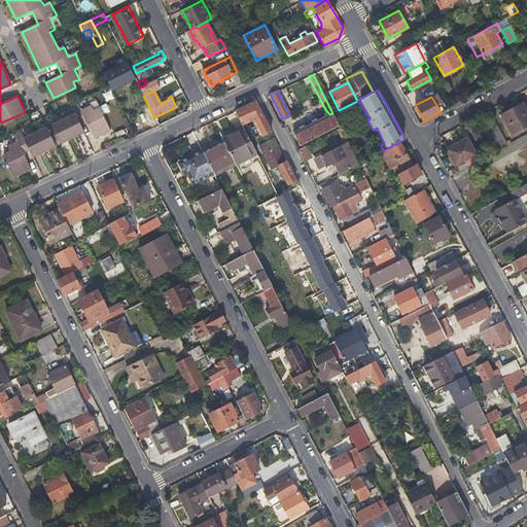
[(256,101),(235,111),(242,126),(254,119),(262,136),(271,131),(256,101)]
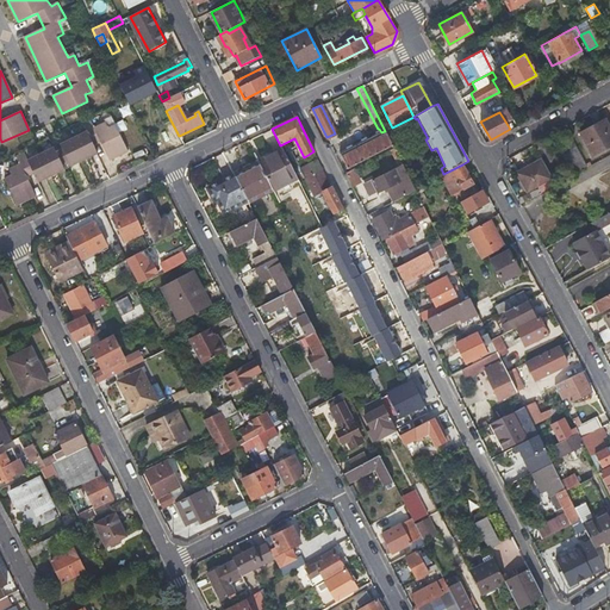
[(609,145),(609,128),(605,119),(580,132),(593,155),(609,145)]
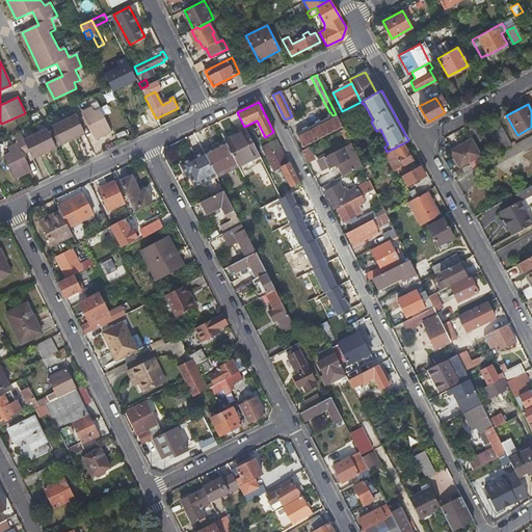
[(4,155),(16,178),(30,171),(22,154),(28,151),(32,158),(55,148),(54,144),(59,141),(61,144),(83,134),(80,127),(87,124),(95,140),(112,132),(102,109),(95,112),(92,107),(81,112),(79,106),(72,109),(75,115),(52,126),(54,129),(48,132),(46,129),(23,139),(20,134),(14,136),(17,142),(6,148),(8,153),(4,155)]
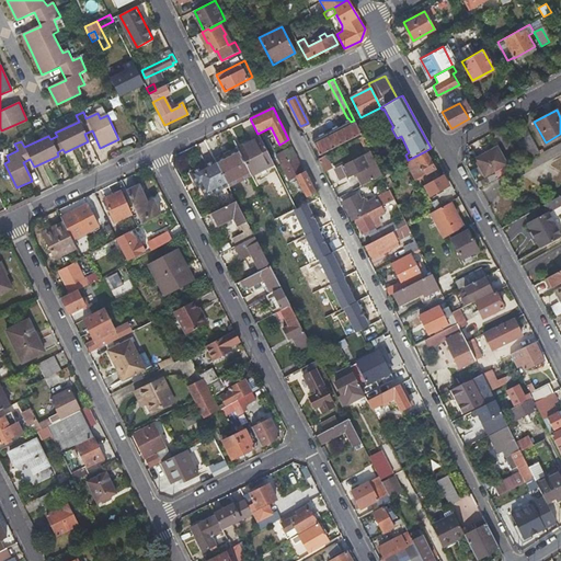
[(146,138),(152,135),(145,119),(138,123),(146,138)]
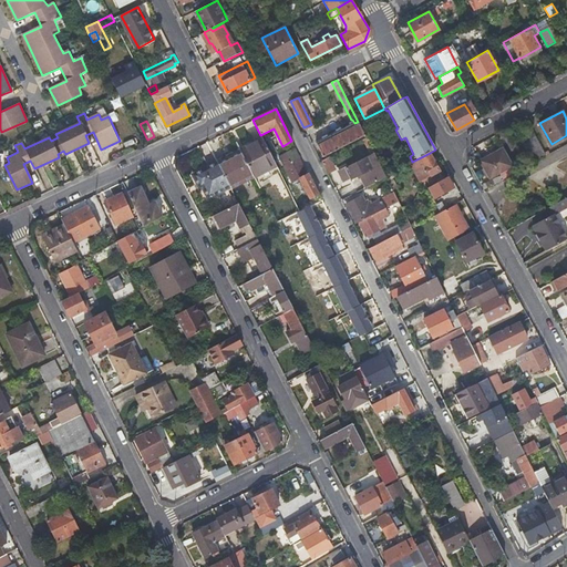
[(311,124),(303,127),(307,133),(316,129),(312,123),(311,124)]
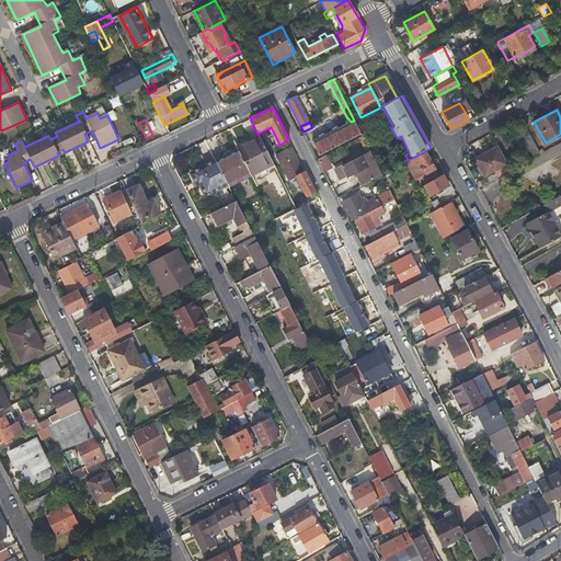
[(320,153),(361,133),(355,123),(341,129),(340,127),(312,140),(320,153)]
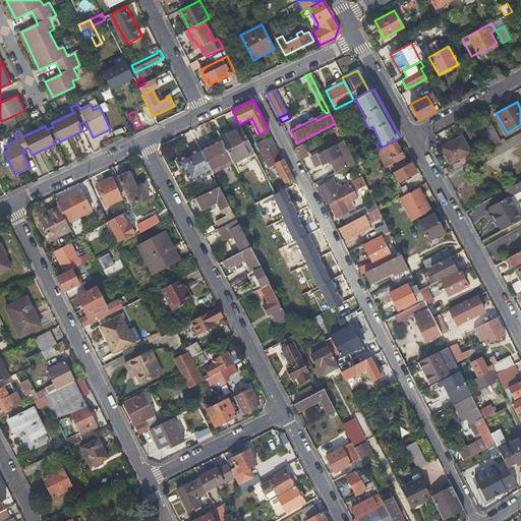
[(477,125),(490,149),(501,142),(487,119),(477,125)]
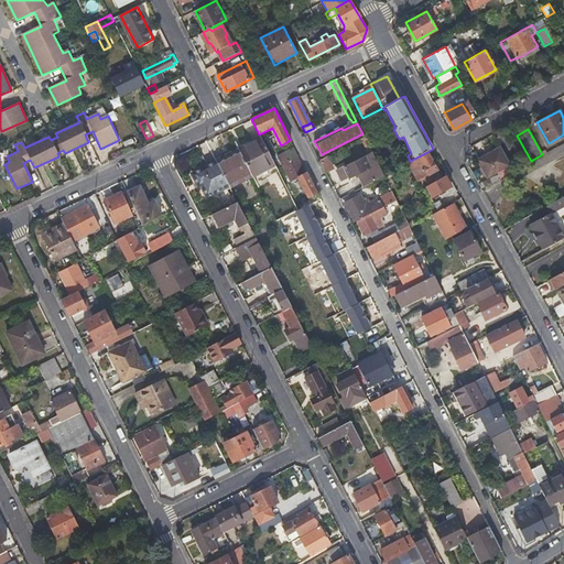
[(261,139),(239,150),(251,175),(252,177),(275,165),(261,139)]
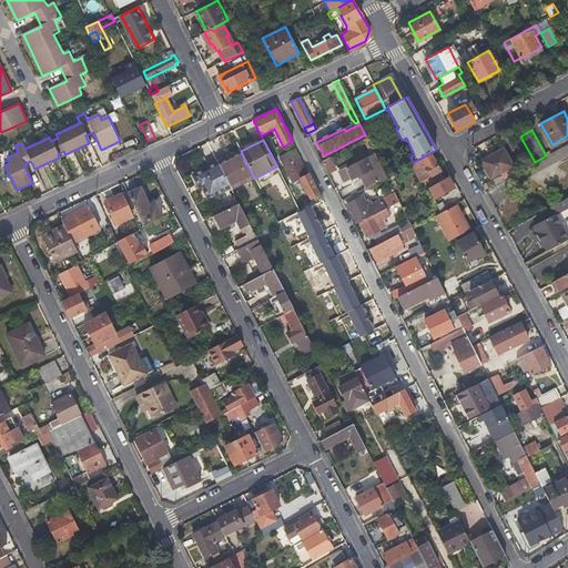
[(320,194),(295,149),(280,156),(293,183),(301,179),(312,199),(320,194)]
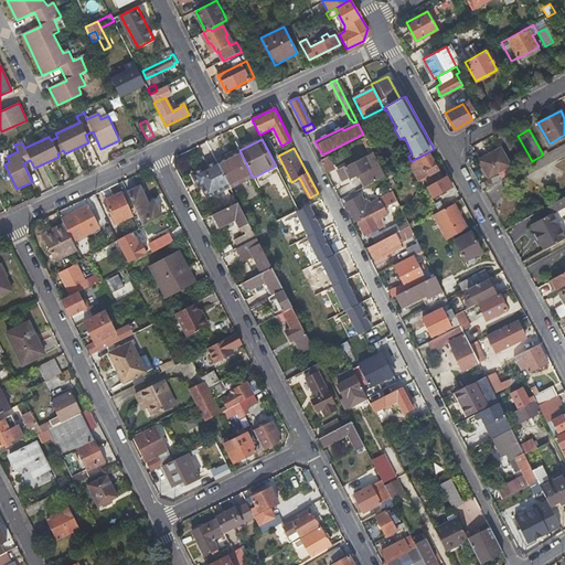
[(510,164),(500,148),(480,158),(490,176),(510,164)]
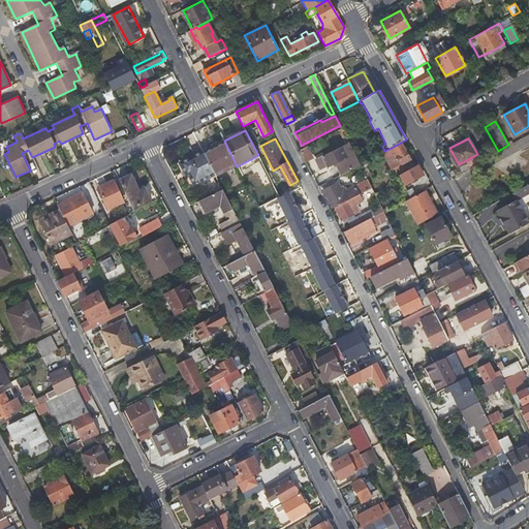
[(224,141),(203,152),(215,175),(236,164),(224,141)]
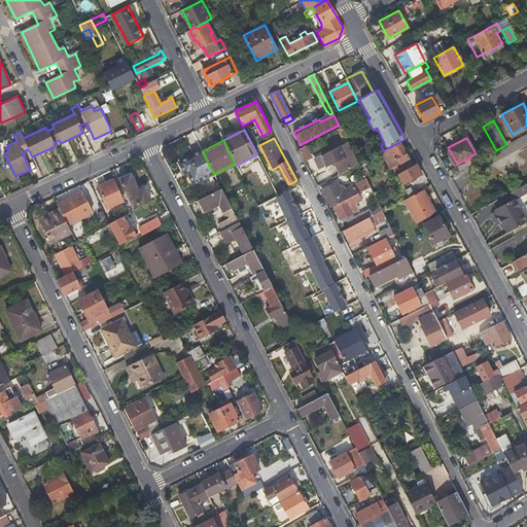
[(331,165),(338,176),(359,165),(356,159),(352,152),(348,142),(322,155),(321,155),(316,157),(320,167),(325,164),(327,168),(331,165)]
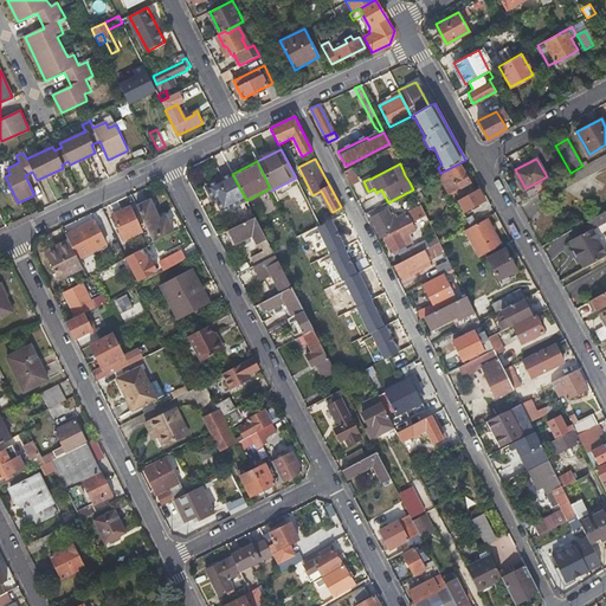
[(469,184),(459,163),(440,173),(438,174),(449,194),(457,191),(469,184)]
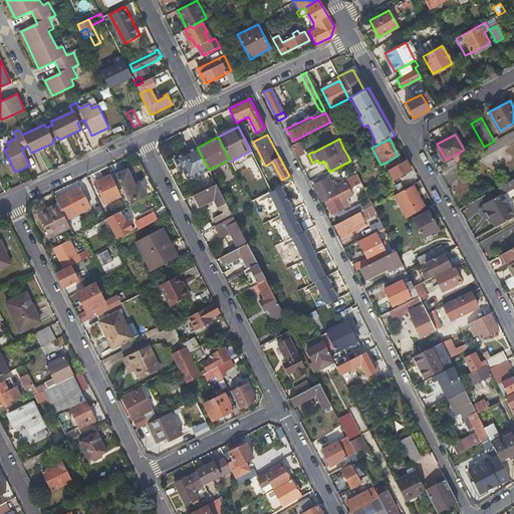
[(209,170),(197,148),(175,159),(180,168),(182,167),(185,171),(189,181),(209,170)]
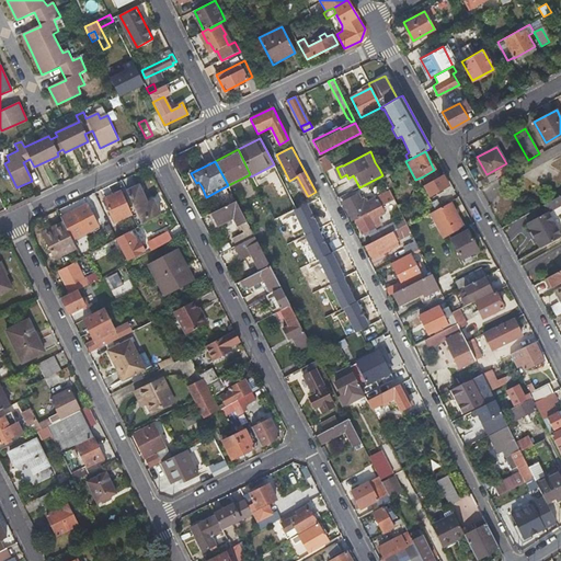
[(15,189),(16,187),(4,163),(3,163),(15,189)]
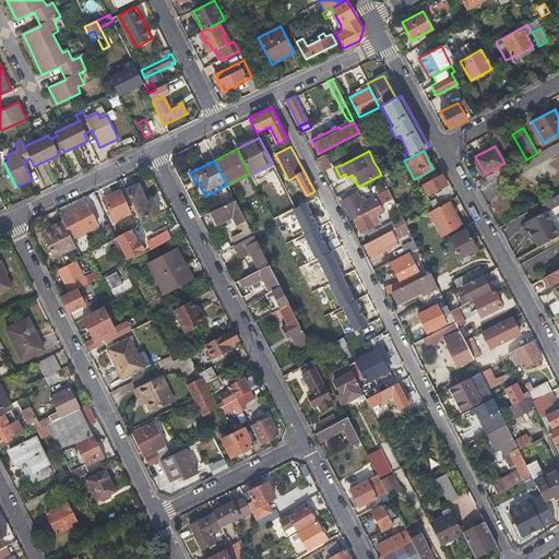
[(251,179),(253,181),(276,170),(273,164),(250,176),(251,179)]
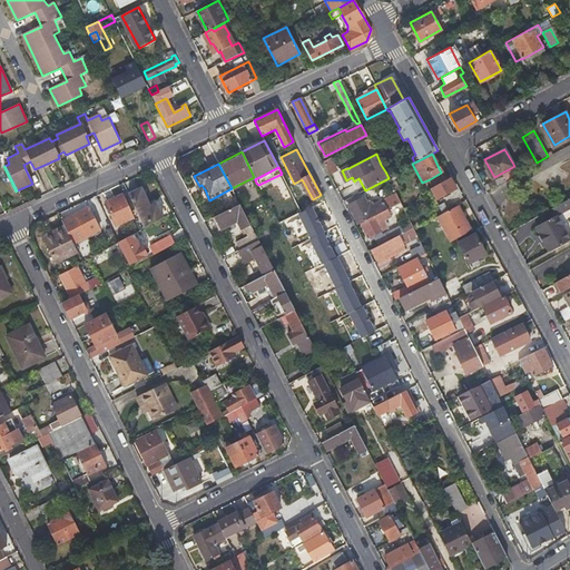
[(430,179),(433,186),(445,180),(441,173),(430,179)]
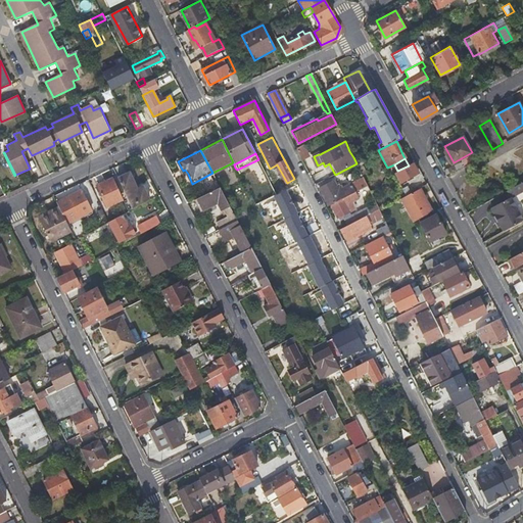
[(393,174),(398,183),(417,174),(412,163),(409,165),(397,171),(393,174)]
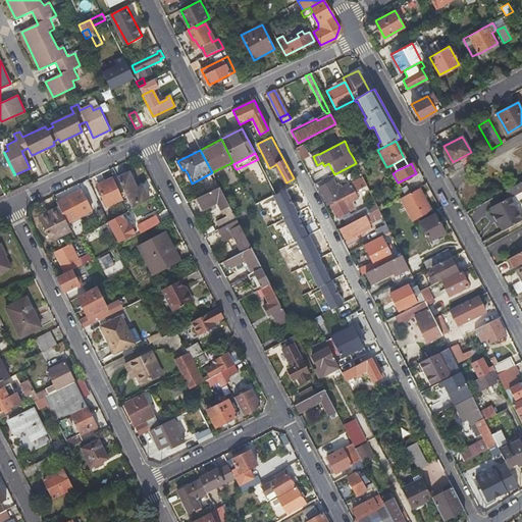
[(135,209),(148,202),(142,189),(138,191),(128,173),(118,178),(135,209)]
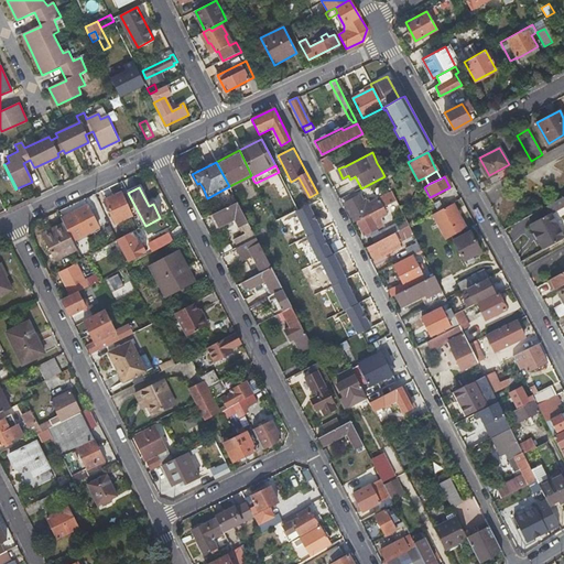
[(380,209),(397,202),(391,191),(375,198),(380,209)]
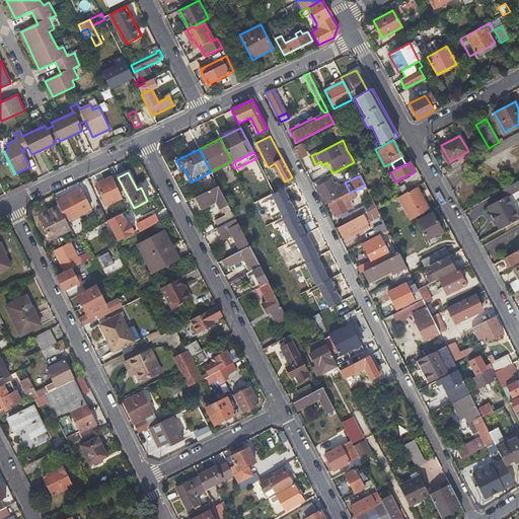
[(123,198),(112,177),(96,184),(106,206),(123,198)]
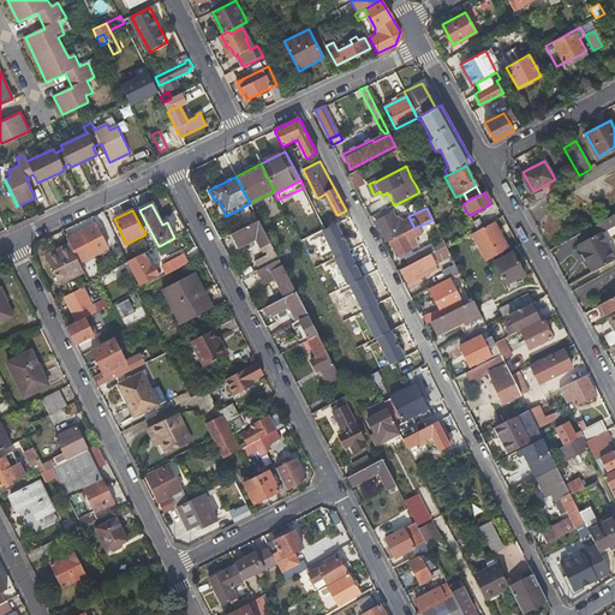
[(575,244),(590,272),(614,258),(601,233),(614,224),(614,213),(595,225),(599,232),(575,244)]
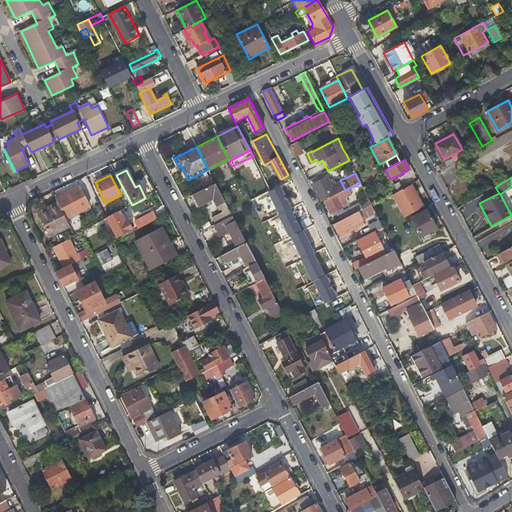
[(332,196),(336,195),(343,191),(345,190),(340,180),(327,187),(324,180),(312,186),(320,202),(332,196)]
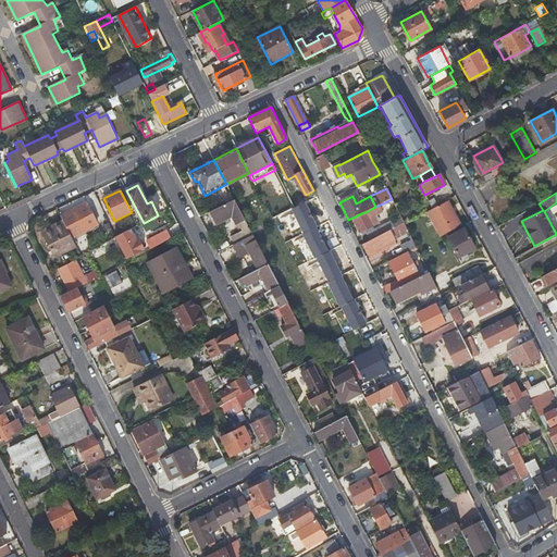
[(234,200),(208,213),(213,224),(233,213),(242,231),(231,236),(235,245),(254,236),(234,200)]
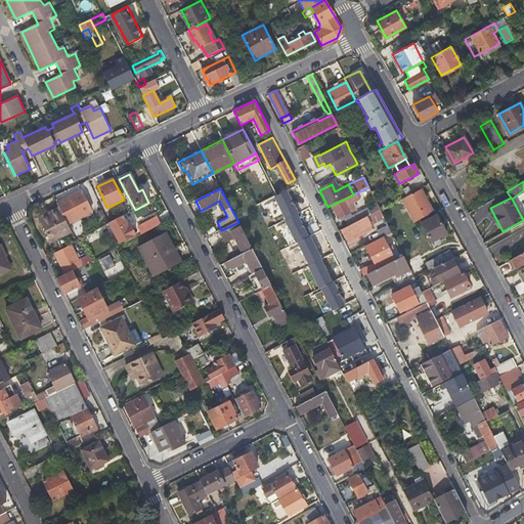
[(288,189),(274,197),(285,219),(299,212),(288,189)]
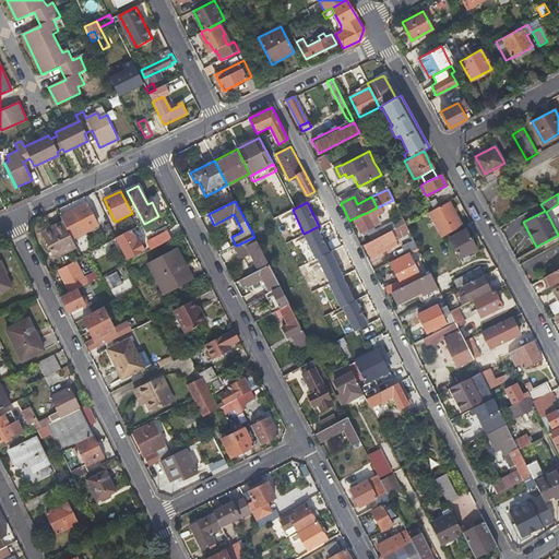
[(432,209),(445,234),(450,232),(461,225),(449,202),(440,206),(439,205),(432,209)]
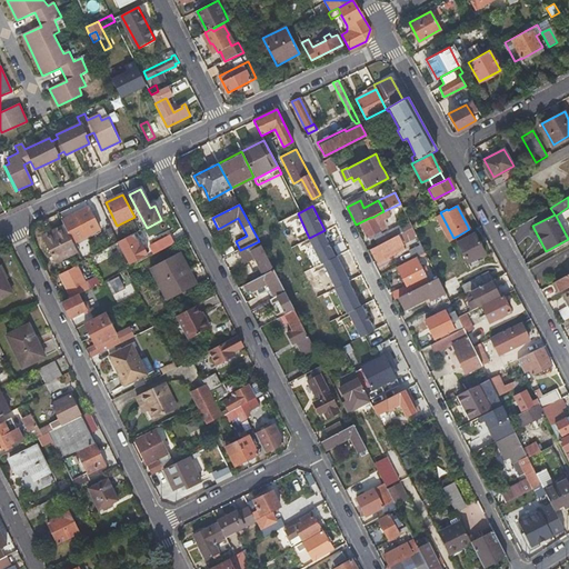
[(87,209),(61,222),(65,228),(73,245),(98,231),(87,209)]
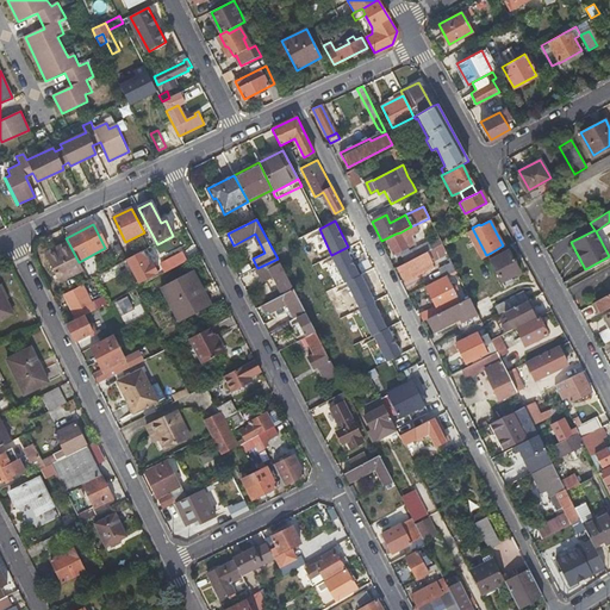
[(409,228),(400,232),(400,234),(387,241),(396,255),(409,248),(404,240),(412,235),(409,228)]
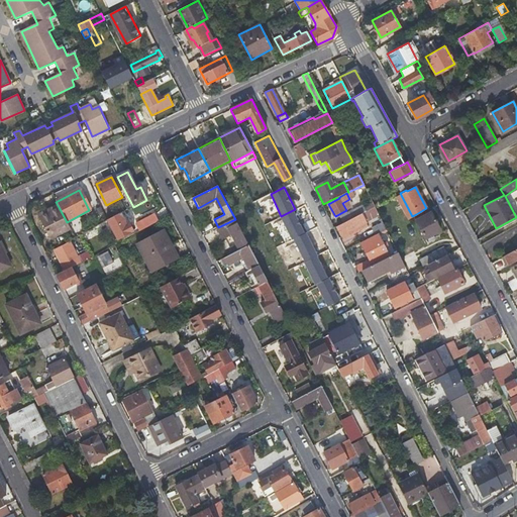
[(400,193),(394,196),(407,219),(412,216),(400,193)]
